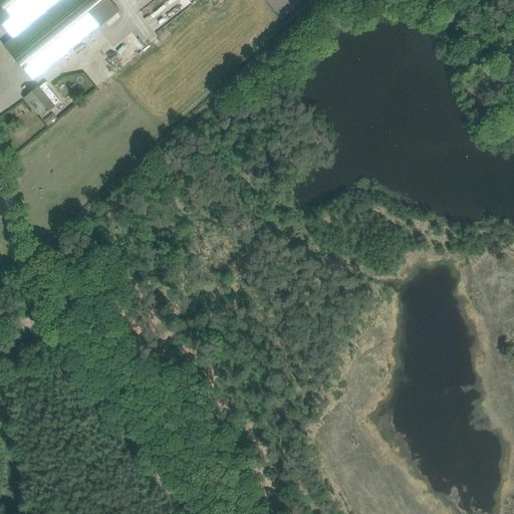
[(0,0),(0,22),(13,38),(4,45),(33,81),(119,11),(110,0),(0,0)]
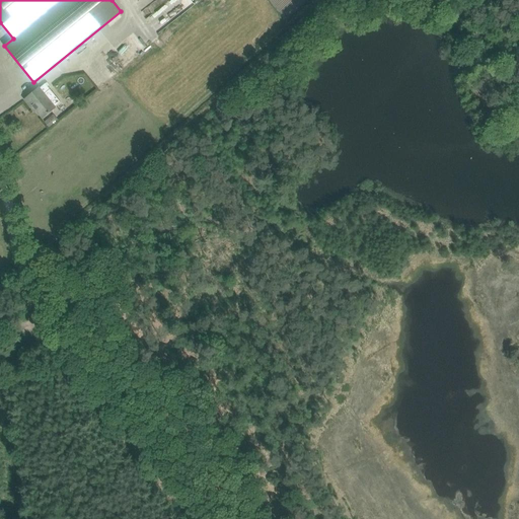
[(143,10),(141,12),(146,16),(160,0),(141,0),(137,5),(143,10)]
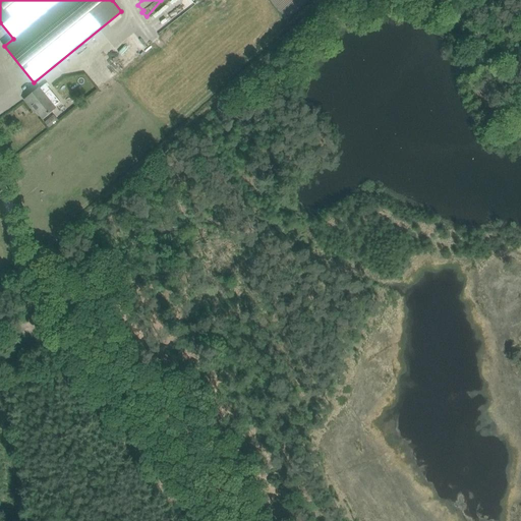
[(192,0),(170,0),(149,16),(160,32),(196,5),(192,0)]
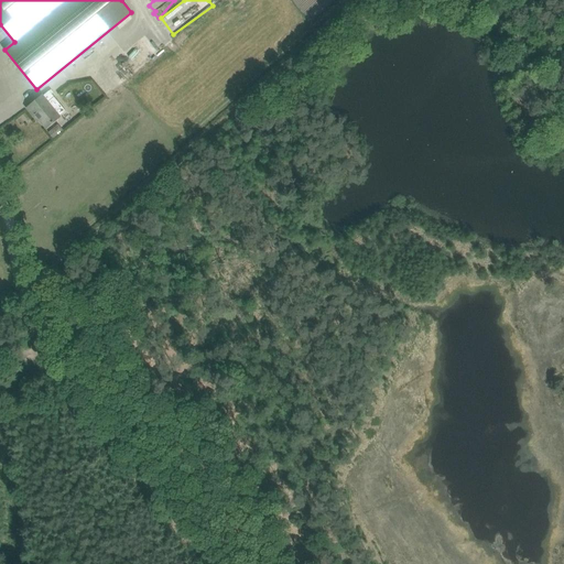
[(139,55),(132,60),(139,68),(144,64),(139,55)]
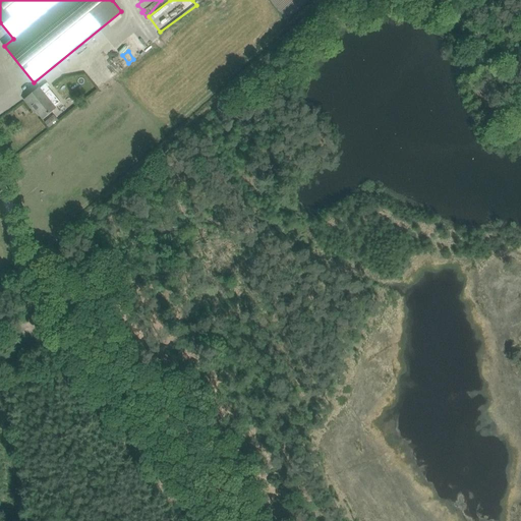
[(40,89),(39,89),(25,100),(32,107),(33,106),(43,117),(61,103),(46,83),(40,89)]
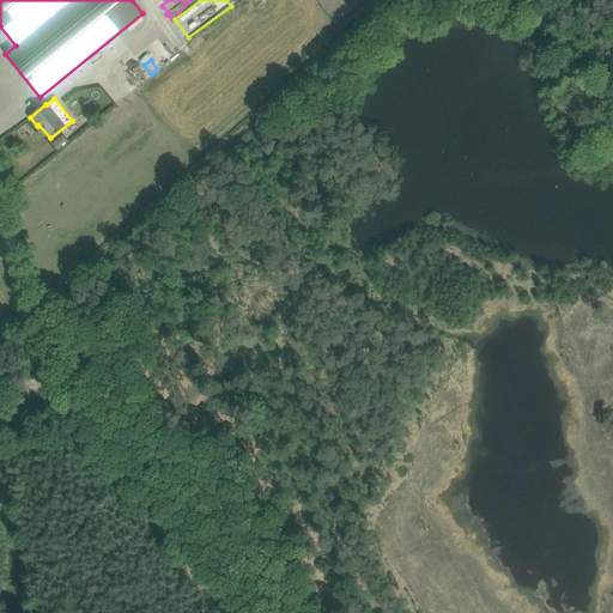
[(62,135),(54,143),(59,149),(68,143),(62,135)]
